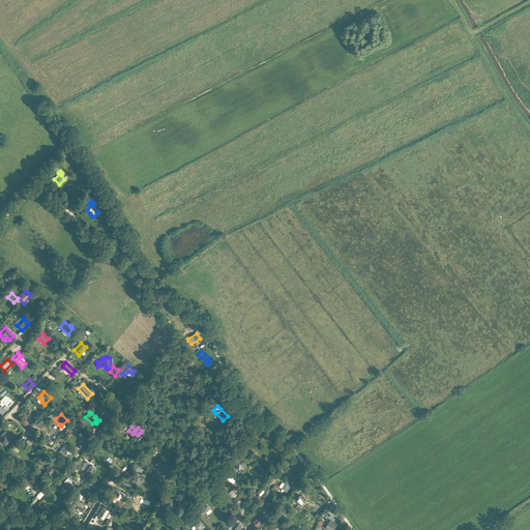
[(142,438),(147,432),(144,429),(139,436),(142,438)]
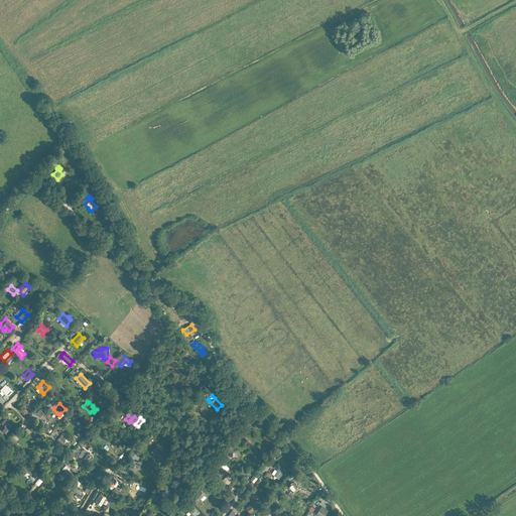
[(1,429),(5,434),(13,426),(8,422),(1,429)]
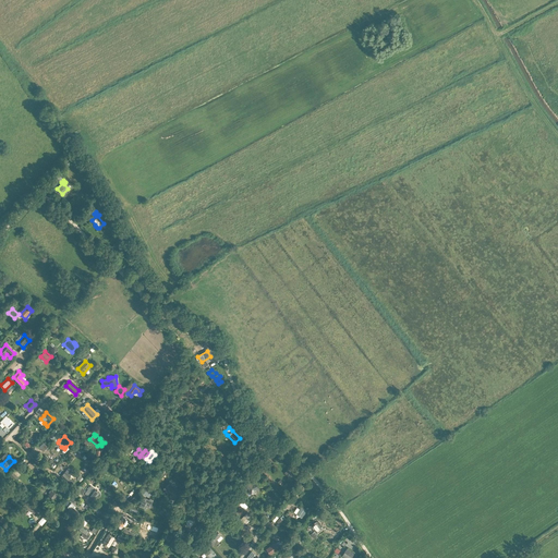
[(20,475),(24,471),(17,465),(14,468),(16,470),(15,472),(20,475)]
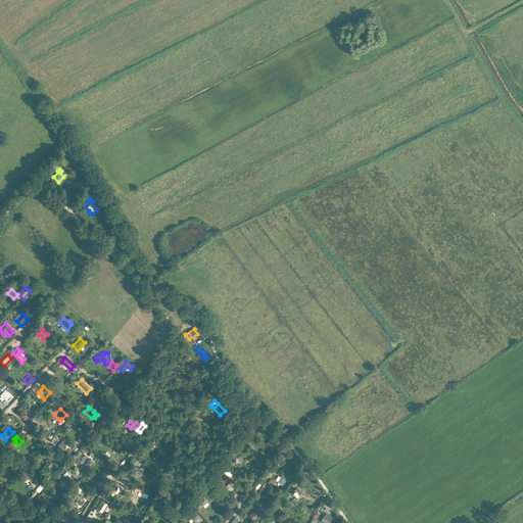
[(66,454),(70,449),(65,445),(68,443),(64,438),(57,445),(66,454)]
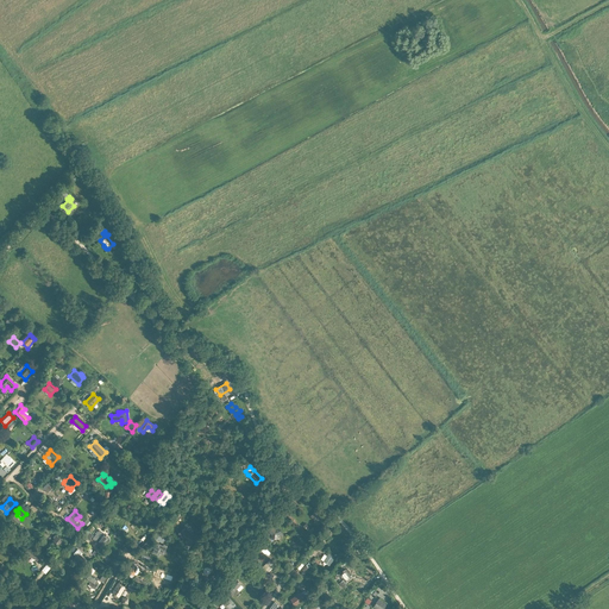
[(321,518),(315,512),(311,516),(313,520),(312,521),(316,527),(325,520),(322,516),(321,518)]
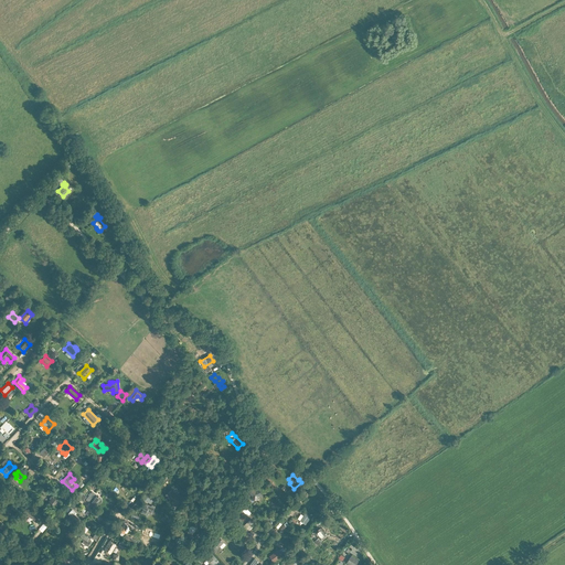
[(252,496),(252,499),(258,500),(259,502),(264,496),(262,494),(259,489),(256,490),(253,488),(252,489),(251,487),(247,491),(249,493),(248,493),(252,496)]
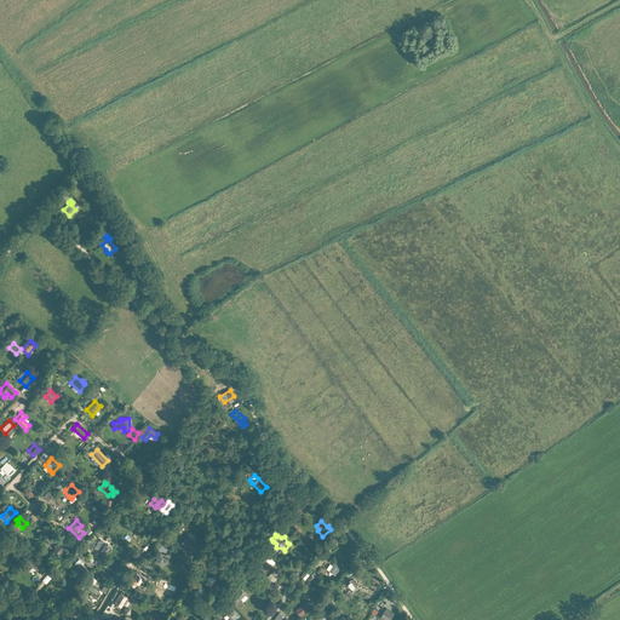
[(179,543),(187,549),(194,543),(187,535),(179,543)]
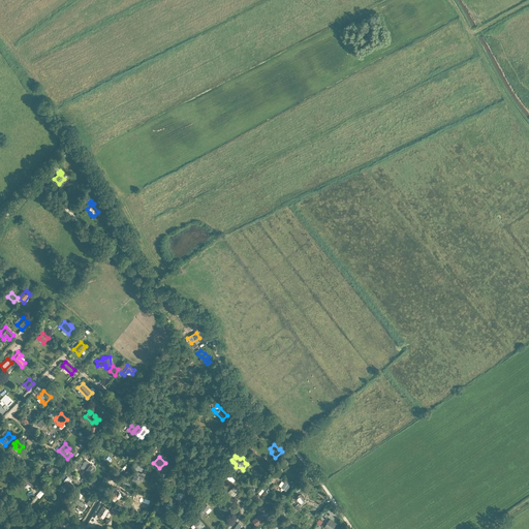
[(95,467),(94,467),(95,466),(89,462),(84,470),(89,474),(91,471),(92,471),(93,471),(94,471),(94,470),(95,470),(95,469),(95,468),(95,467)]
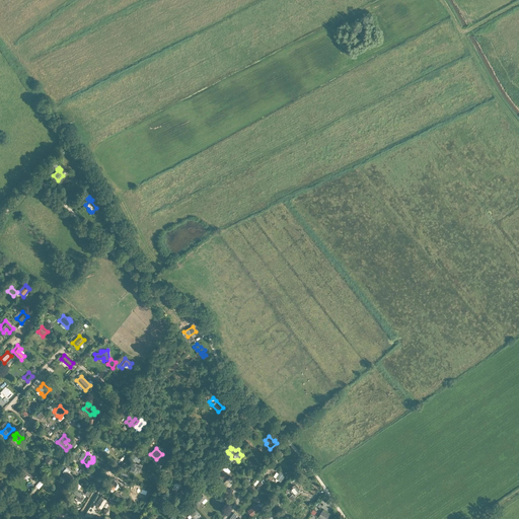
[(44,463),(46,465),(48,466),(55,458),(53,457),(50,455),(44,463)]
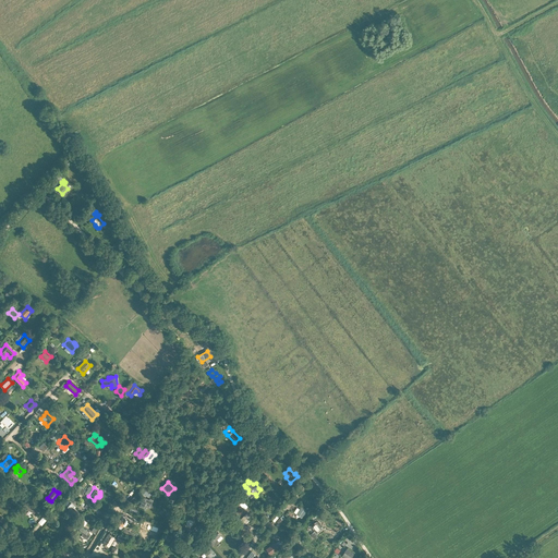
[(70,499),(74,504),(79,498),(74,494),(70,499)]
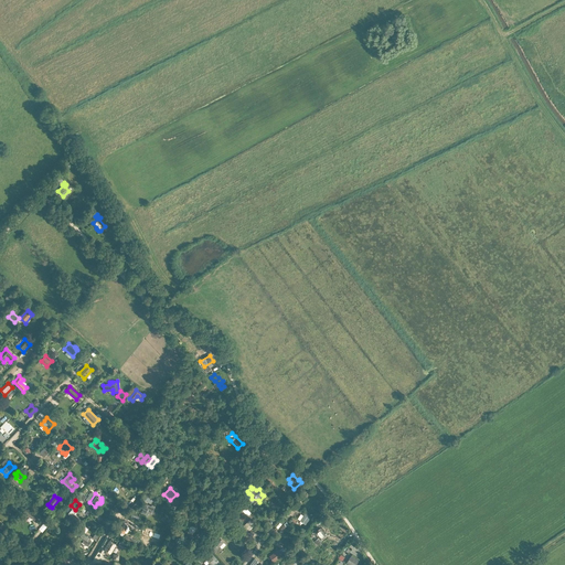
[(135,510),(142,504),(140,500),(131,507),(135,510)]
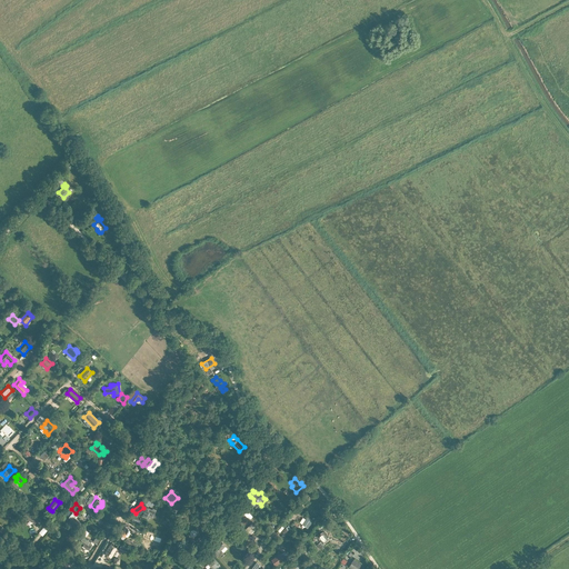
[(146,507),(142,516),(146,518),(155,515),(156,510),(152,509),(152,510),(146,507)]
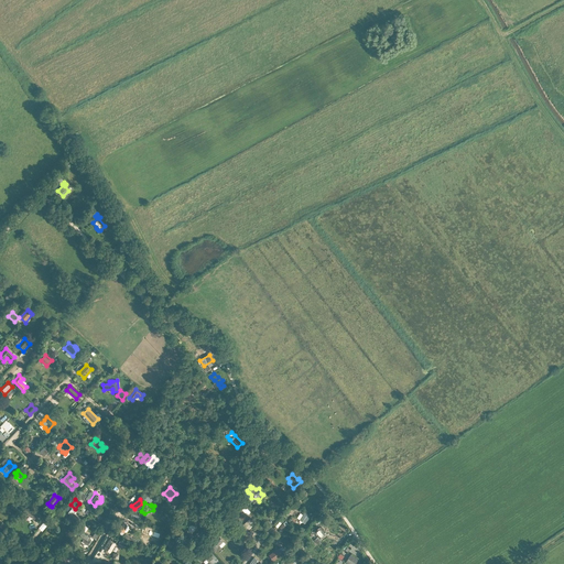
[(31,516),(34,519),(38,516),(28,508),(22,514),(25,518),(26,516),(31,516)]
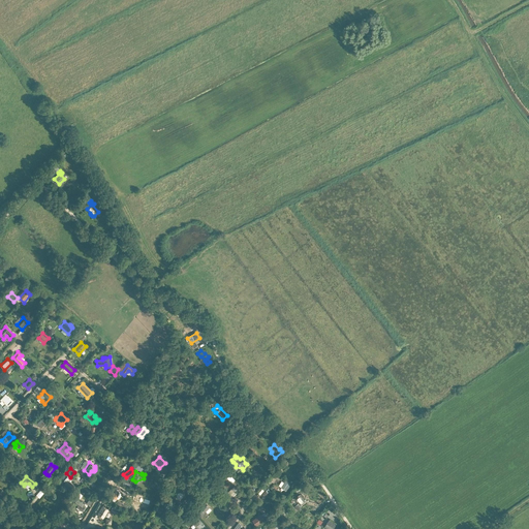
[(66,483),(64,486),(71,492),(75,488),(70,483),(72,480),(67,476),(63,480),(66,483)]
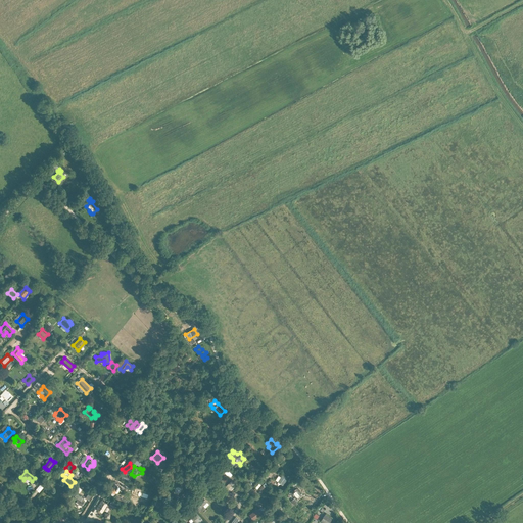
[(278,482),(283,485),(287,479),(282,475),(278,482)]
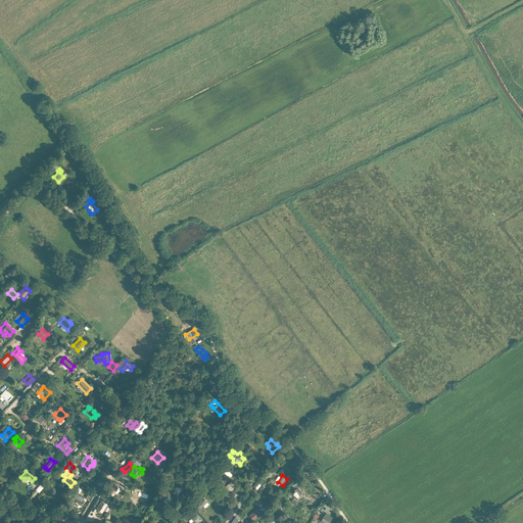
[(225,490),(229,486),(229,485),(223,480),(219,485),(225,490)]
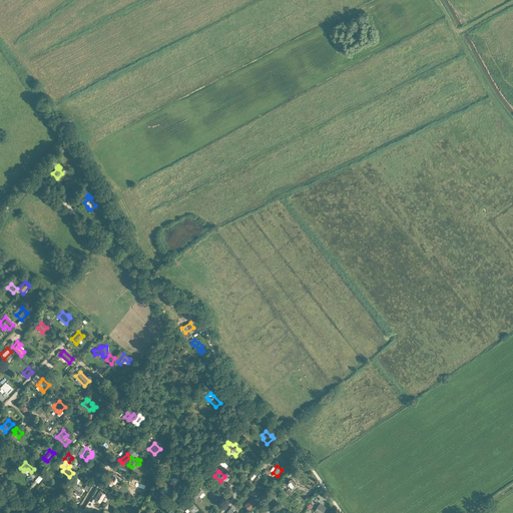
[(35,480),(38,483),(45,475),(42,472),(35,480)]
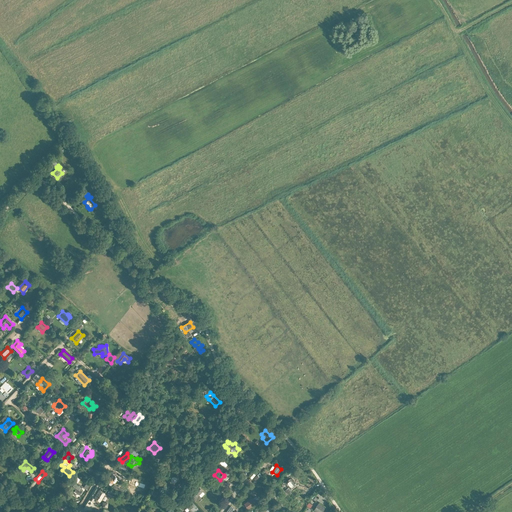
[(291,489),(296,485),(294,483),(294,482),(294,480),(294,479),(293,478),(291,478),(290,478),(285,482),(291,489)]
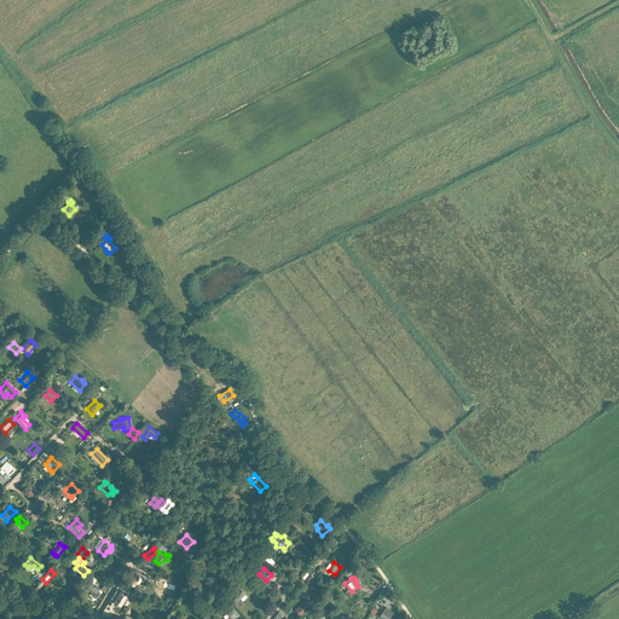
[(92,591),(91,594),(97,599),(100,594),(97,591),(99,588),(90,582),(86,588),(92,591)]
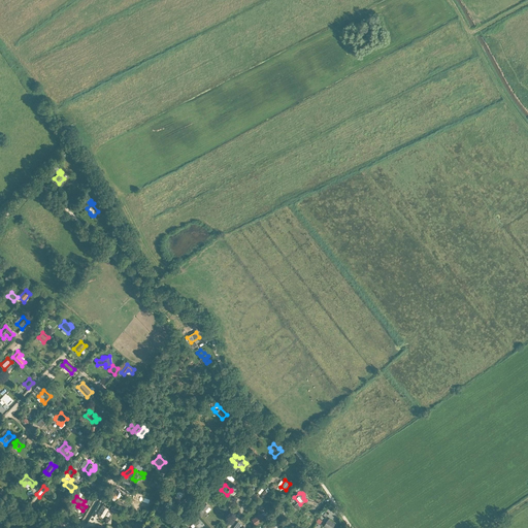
[(198,509),(202,514),(209,506),(205,502),(198,509)]
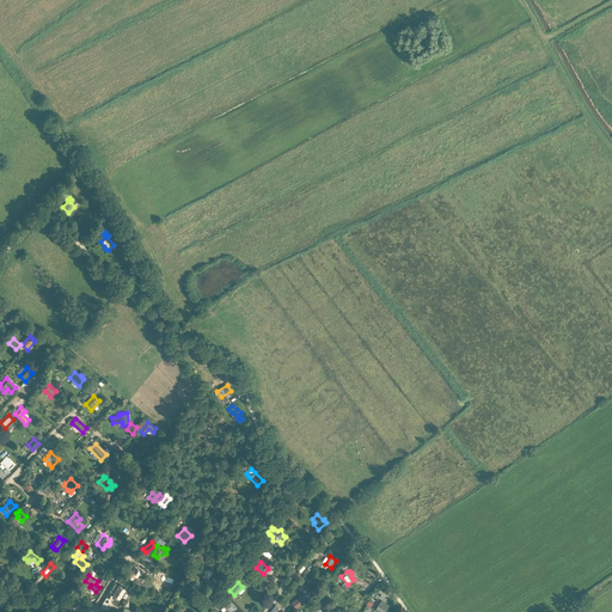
[(112,595),(120,600),(126,589),(118,585),(112,595)]
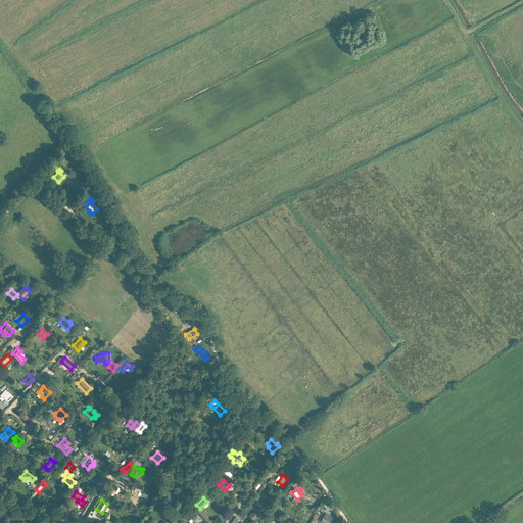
[(249,514),(253,520),(263,514),(262,513),(265,511),(262,507),(258,509),(258,508),(249,514)]
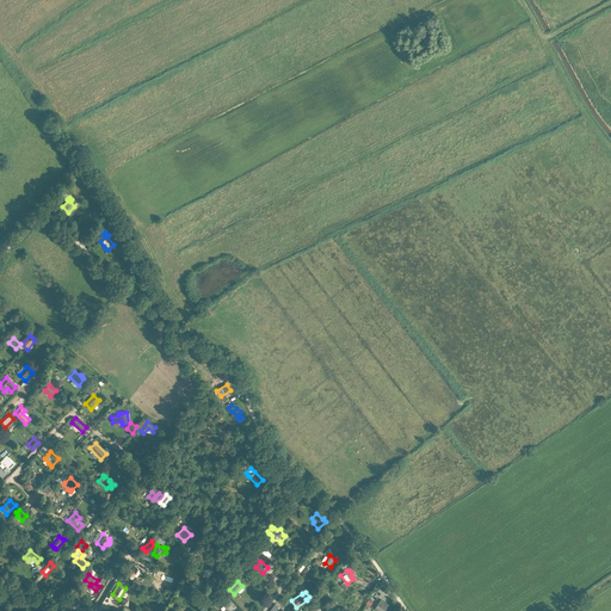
[(310,610),(316,610),(319,608),(325,610),(327,605),(316,600),(310,610)]
